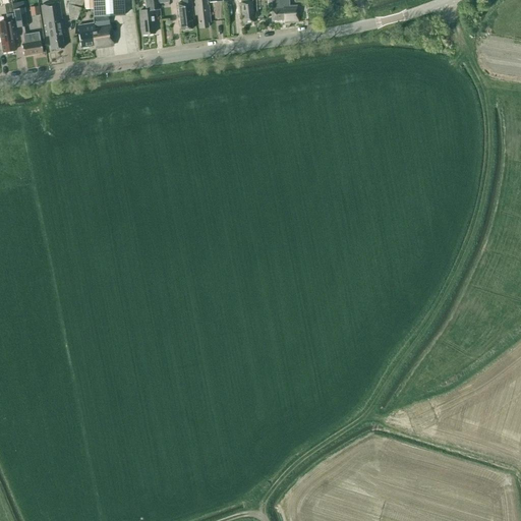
[(69,18),(76,20),(82,0),(75,0),(75,1),(72,0),(68,0),(67,5),(69,18)]
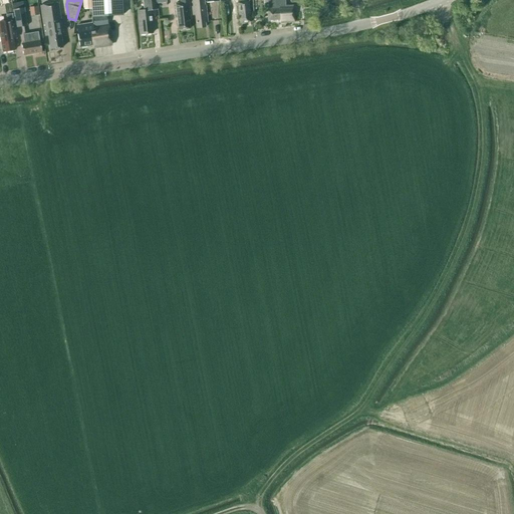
[(92,45),(92,48),(111,45),(106,16),(122,15),(120,0),(90,0),(90,4),(91,17),(89,17),(89,23),(76,25),(80,47),(92,45)]
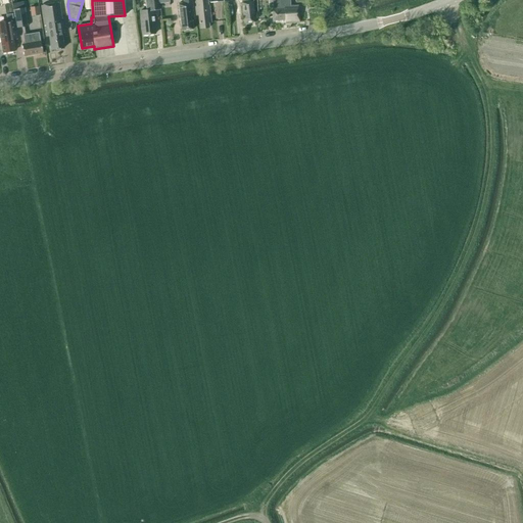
[(139,11),(141,29),(142,36),(155,34),(154,27),(153,11),(158,10),(157,0),(144,0),(146,10),(139,11)]
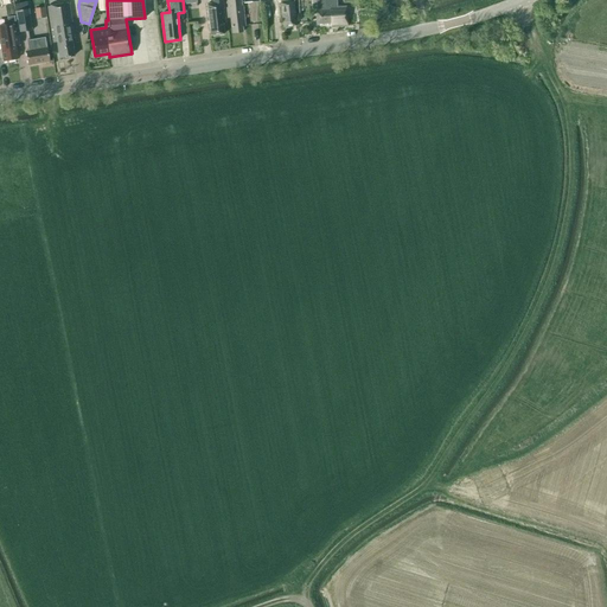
[(206,6),(210,36),(223,34),(222,24),(225,24),(222,0),(211,0),(212,5),(206,6)]
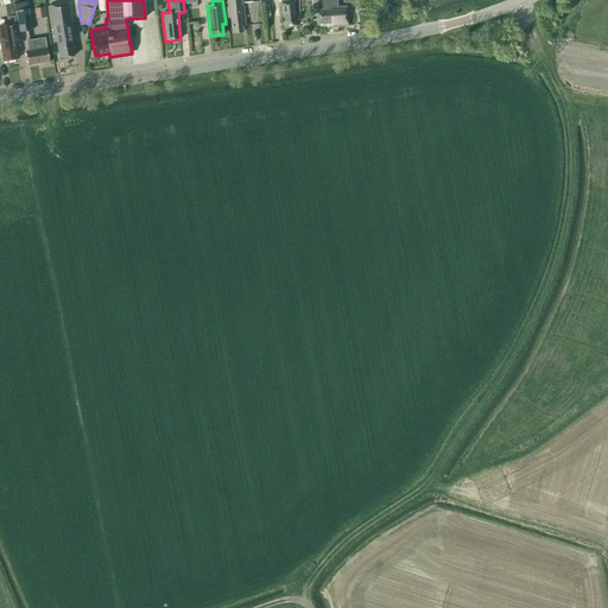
[(226,0),(228,8),(227,8),(228,19),(230,19),(232,33),(242,32),(242,27),(245,26),(242,6),(241,6),(240,0),(226,0)]
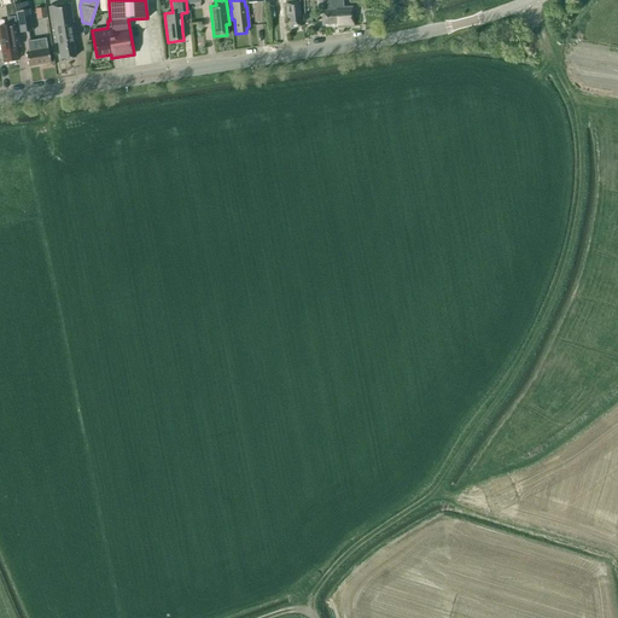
[(284,0),(285,4),(287,28),(302,27),(298,0),(284,0)]
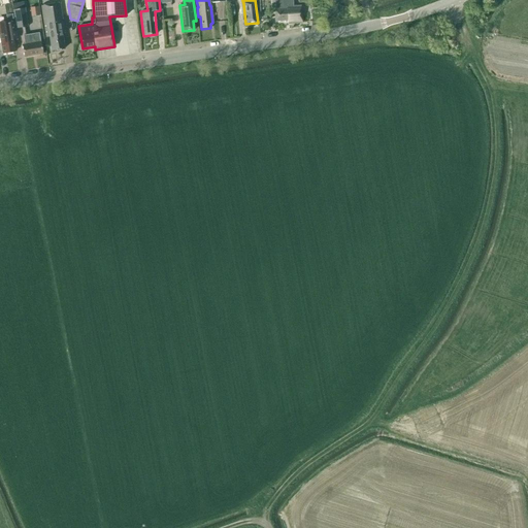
[(64,34),(60,3),(41,6),(46,37),(50,37),(52,51),(64,48),(62,34),(64,34)]
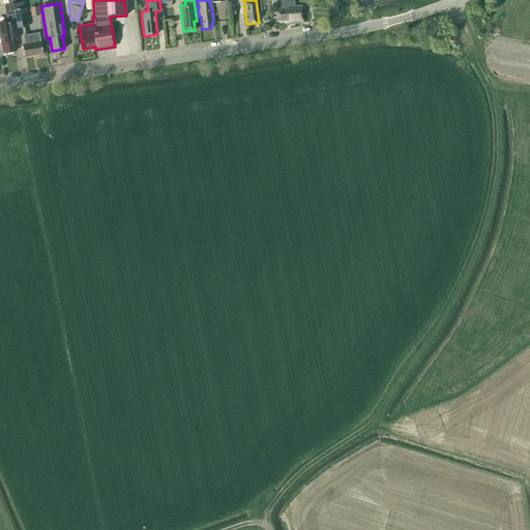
[(302,6),(286,7),(285,3),(276,3),(276,9),(275,9),(276,21),(288,20),(289,24),(303,23),(302,21),(303,21),(302,6)]
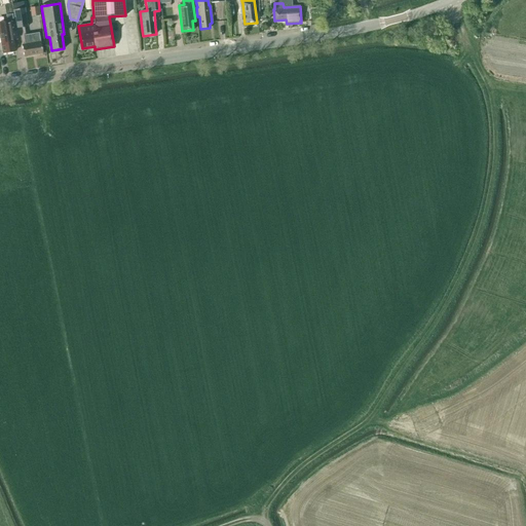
[(31,6),(31,16),(40,15),(39,5),(31,6)]
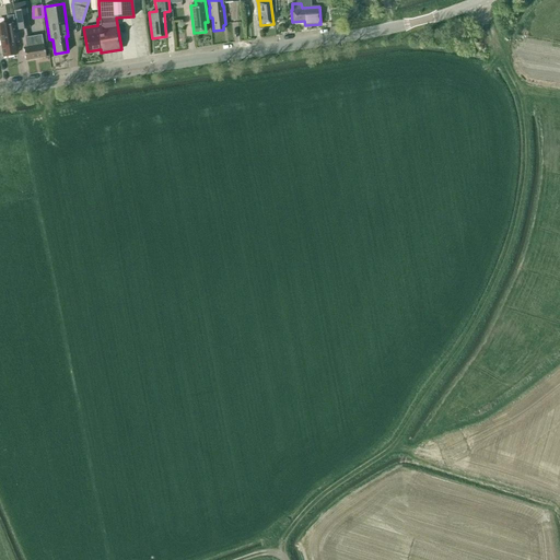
[(13,11),(16,31),(30,28),(26,9),(13,11)]
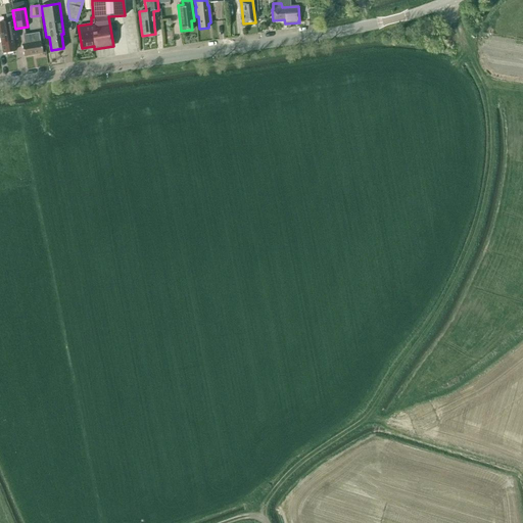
[(14,51),(12,40),(16,40),(14,21),(13,21),(12,14),(6,14),(7,21),(0,21),(0,39),(2,53),(14,51)]
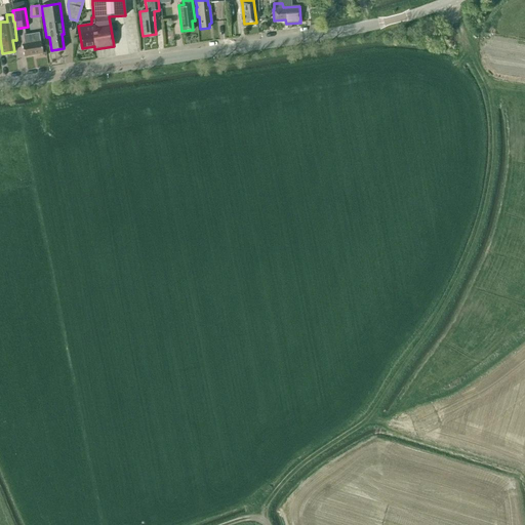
[(42,53),(40,41),(39,33),(23,35),(25,44),(22,44),(24,56),(42,53)]
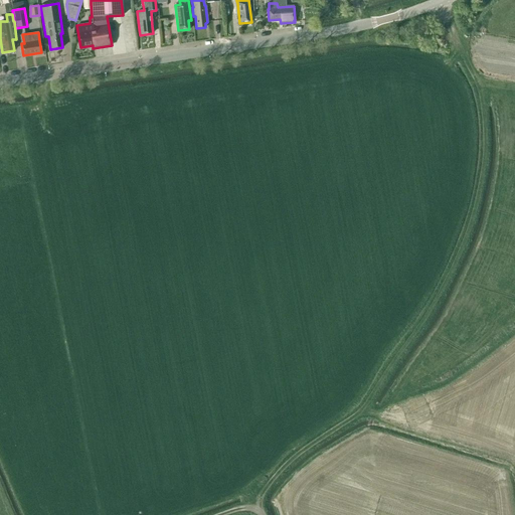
All buildings are outlined.
